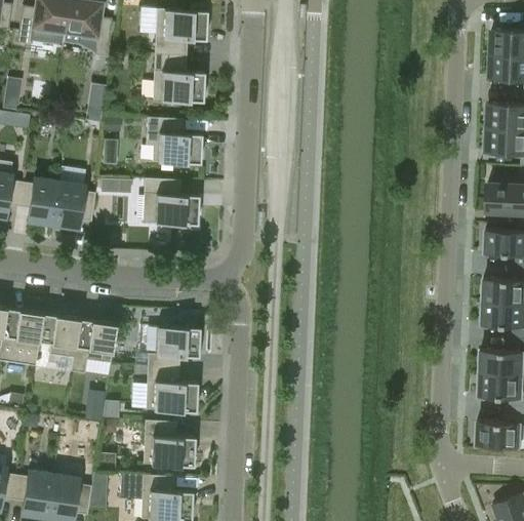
[(0,0),(0,30),(8,32),(12,6),(0,4),(0,0)]
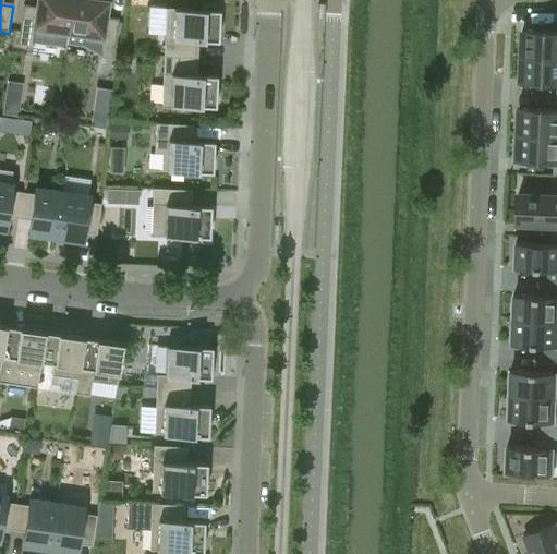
[(36,31),(69,35),(73,0),(38,0),(37,10),(24,8),(19,48),(33,50),(36,31)]
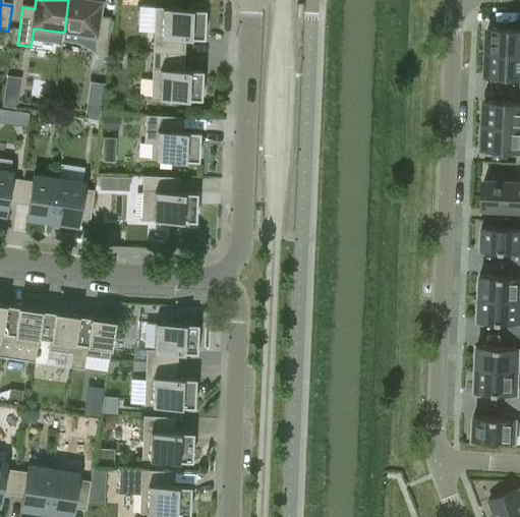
[(68,0),(64,33),(62,44),(77,46),(93,54),(93,56),(106,58),(111,20),(99,18),(101,4),(84,2),(84,0),(68,0)]
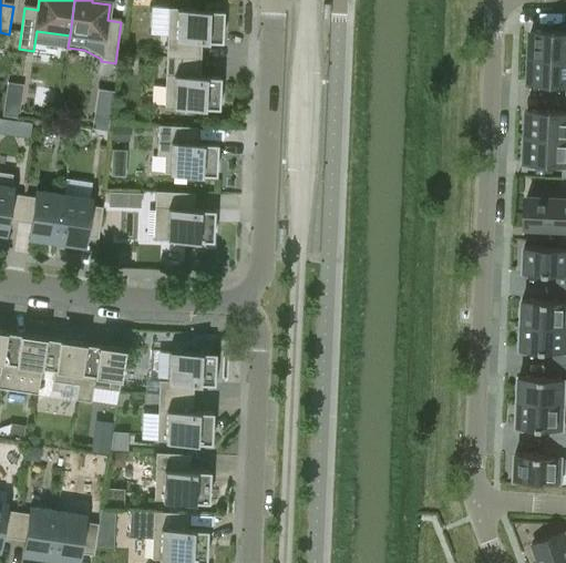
[(167,61),(195,62),(196,44),(223,45),(224,14),(219,14),(219,9),(206,8),(206,13),(170,12),(167,61)]
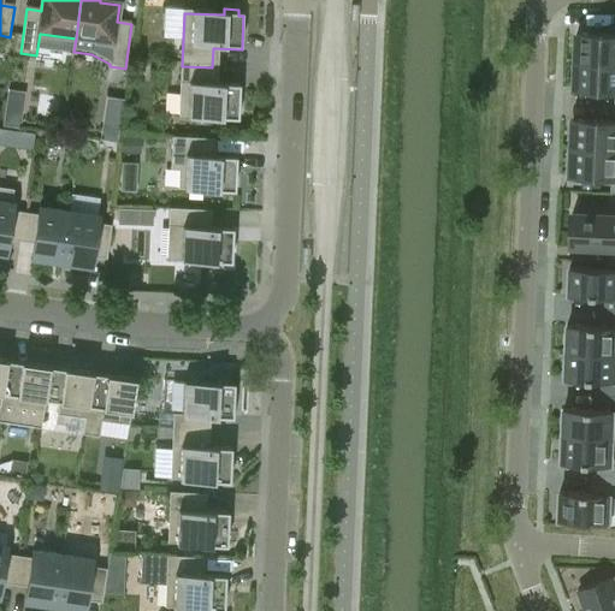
[(577,65),(614,66),(614,37),(578,37),(577,65)]
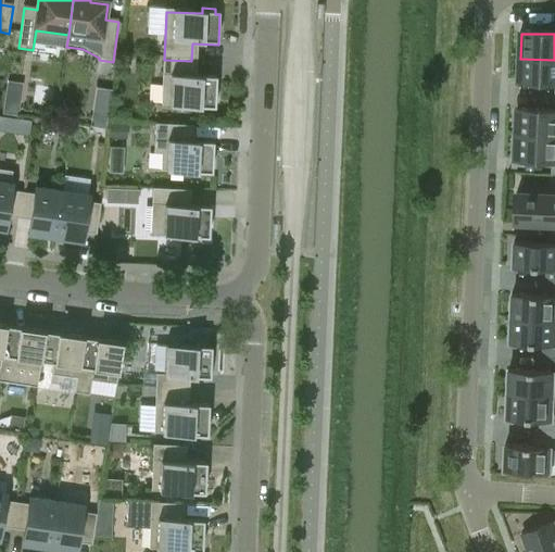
[(554,60),(520,59),(519,85),(554,86),(554,60)]
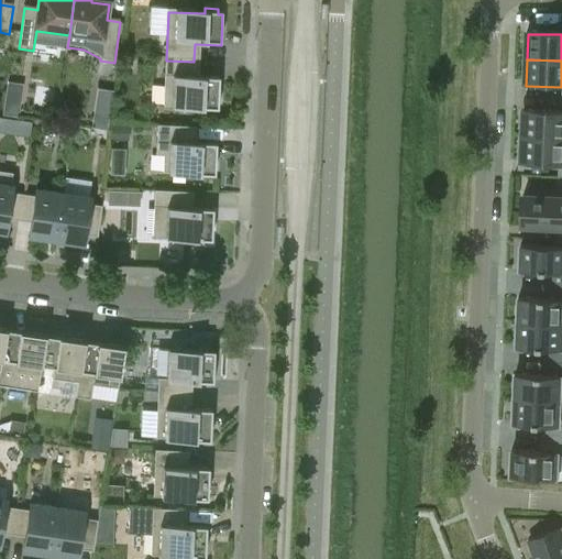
[(193,79),(194,62),(166,61),(164,109),(218,111),(219,80),(193,79)]
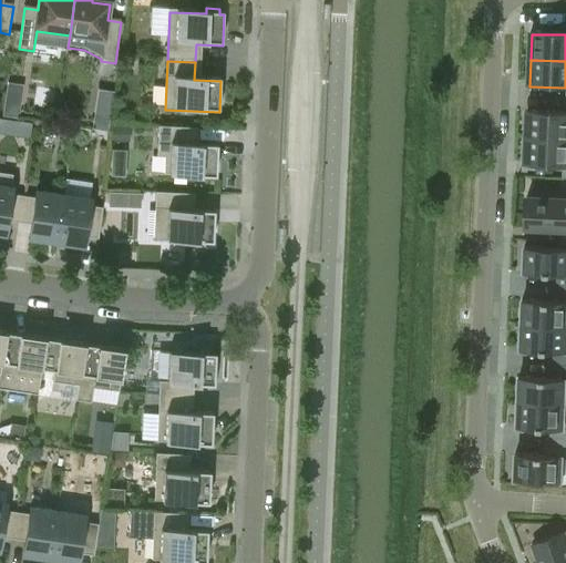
[(6,103),(3,119),(19,121),(21,105),(6,103)]
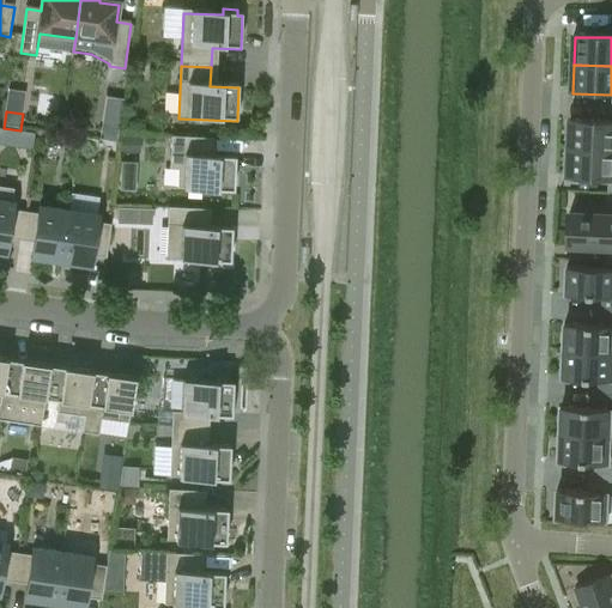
[(104,122),(101,141),(117,145),(120,125),(104,122)]
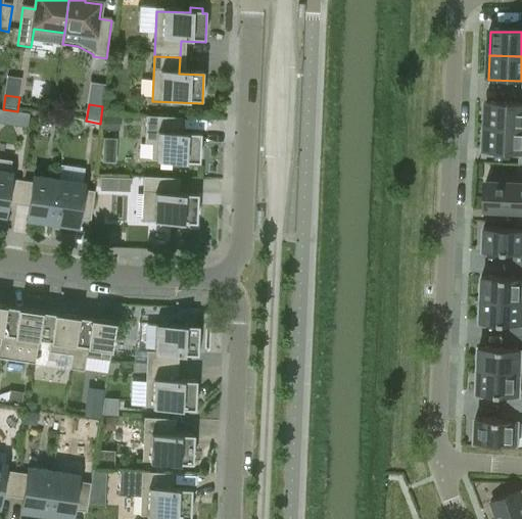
[(487,104),(486,129),(521,130),(521,106),(487,104)]
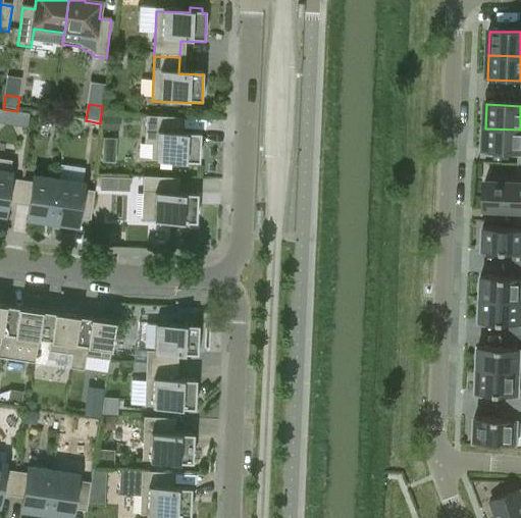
[(0,125),(9,127),(10,114),(6,114),(0,112),(0,125)]
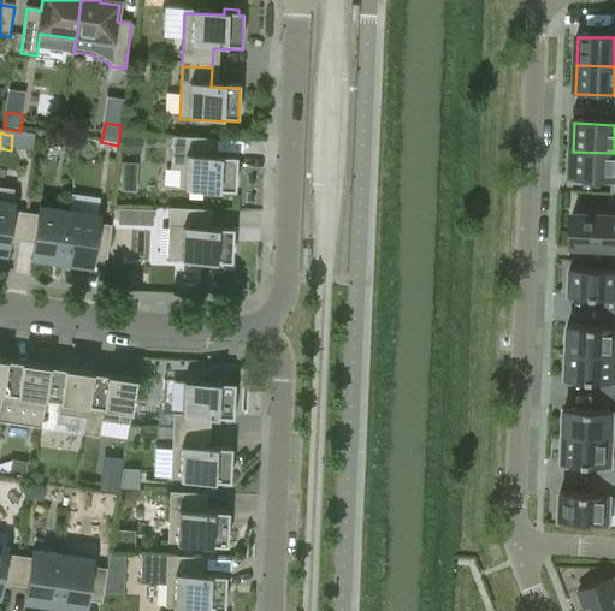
[(178,191),(235,194),(236,160),(208,159),(208,142),(172,140),(171,173),(179,173),(178,191)]
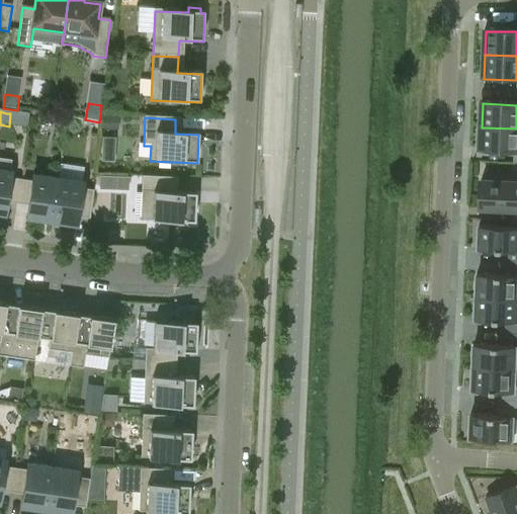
[(104,118),(104,132),(119,133),(119,119),(104,118)]
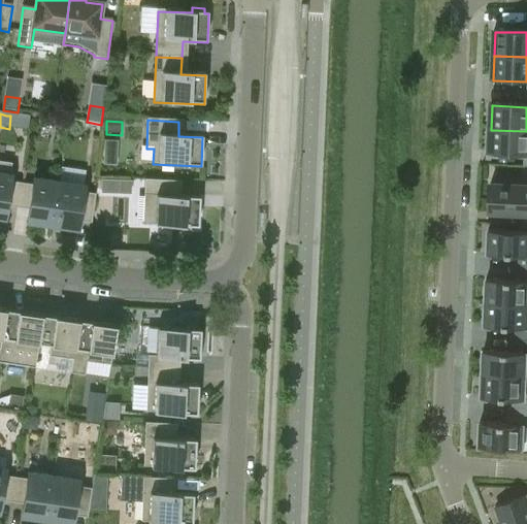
[(526,131),(491,130),(490,155),(525,156),(524,169),(526,168),(526,131)]
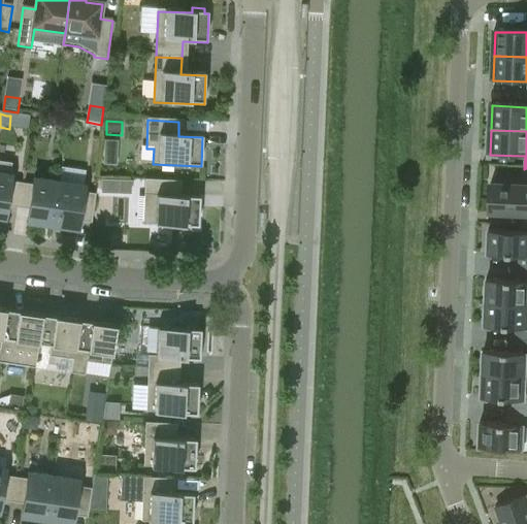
[(12,165),(0,163),(0,220),(4,221),(6,208),(18,210),(22,185),(9,184),(12,165)]
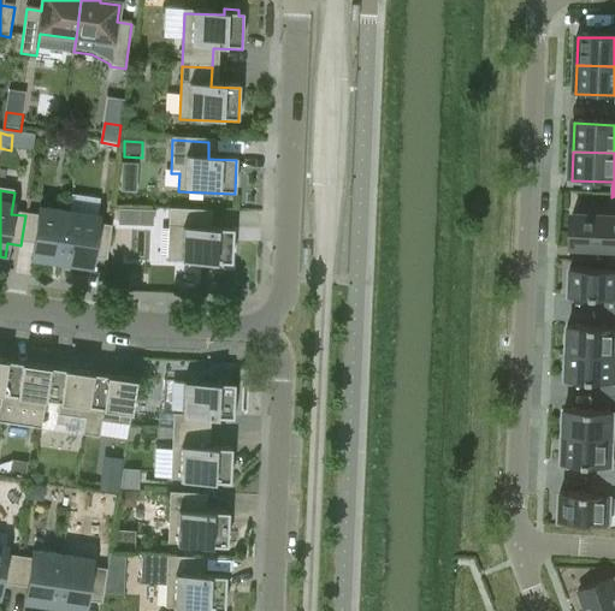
[(39,218),(25,215),(21,245),(35,247),(33,261),(61,266),(69,215),(40,211),(39,218)]
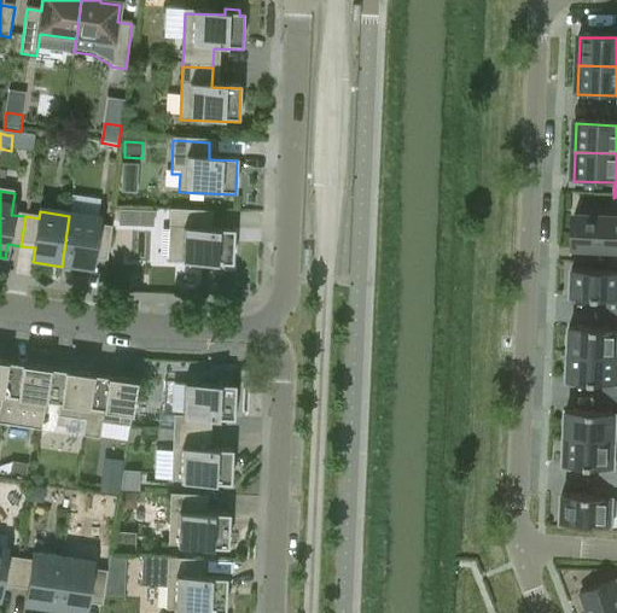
[(228,266),(232,267),(234,233),(205,231),(207,214),(170,212),(168,263),(214,266),(214,272),(228,272),(228,266)]
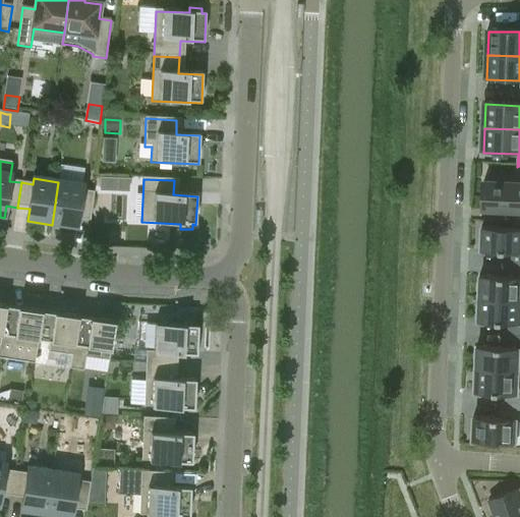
[(111,180),(101,180),(101,192),(110,192),(111,180)]
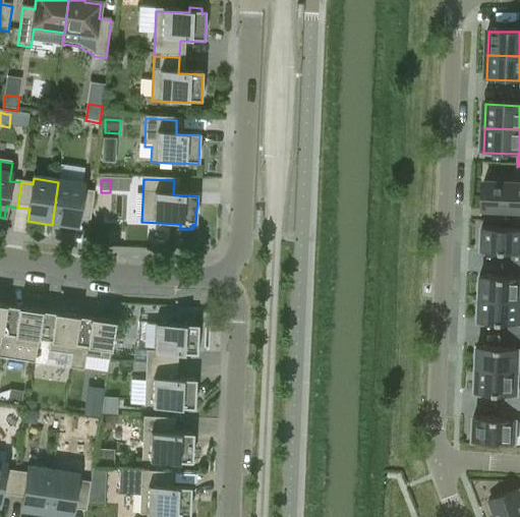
[(58,182),(52,225),(77,228),(78,220),(91,222),(95,193),(82,191),(83,185),(58,182)]
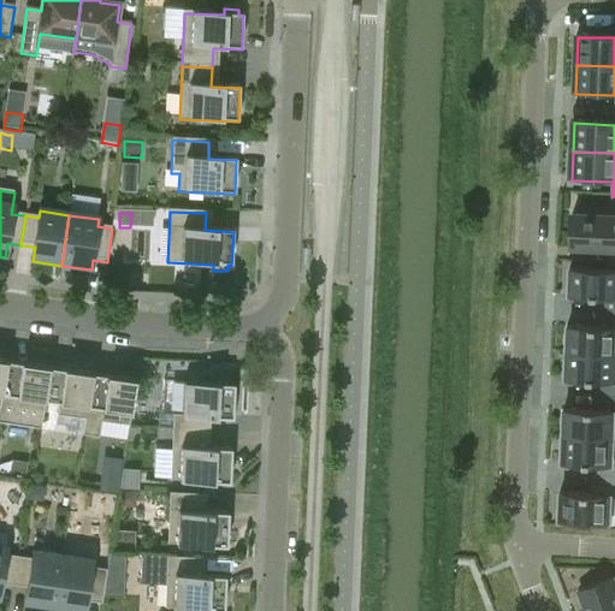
[(614,219),(573,218),(572,250),(611,253),(611,267),(614,266),(614,219)]
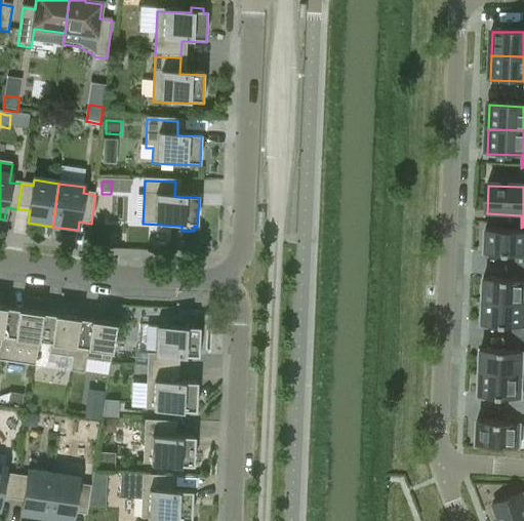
[(512,269),(523,269),(523,233),(486,231),(485,255),(513,256),(512,269)]
